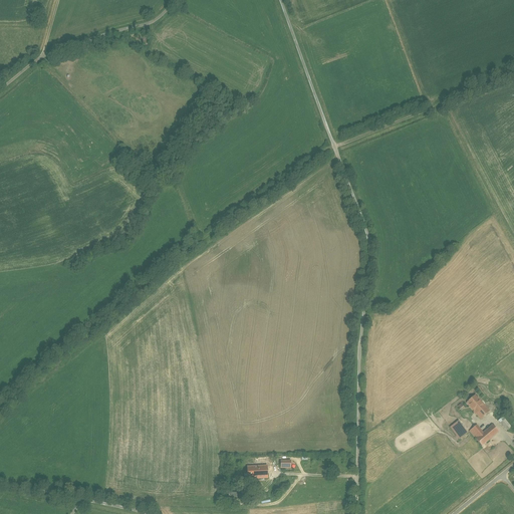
[(475,395),(465,404),(480,420),(490,412),(475,395)]
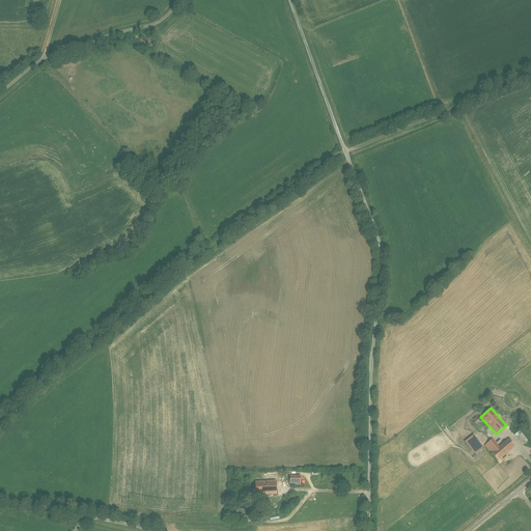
[(521,430),(515,435),(524,445),(529,441),(521,430)]
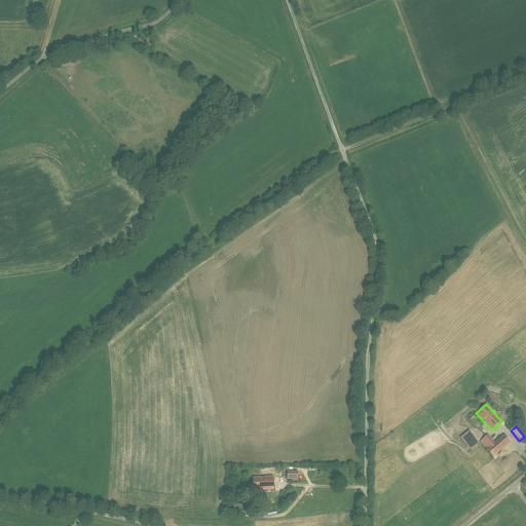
[(458,437),(467,450),(477,444),(467,430),(458,437)]
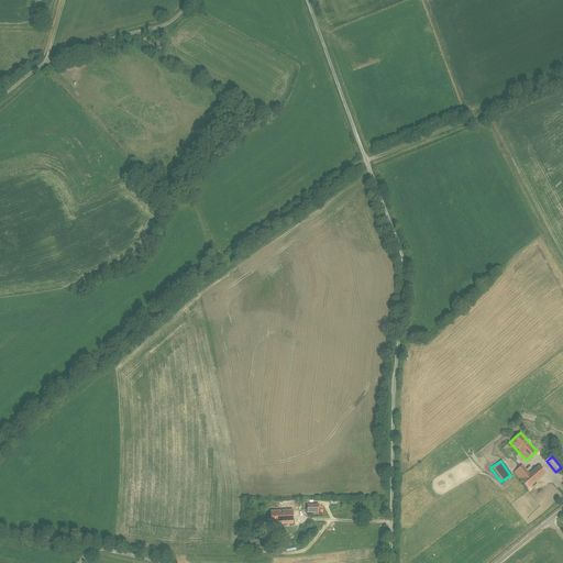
[(522,466),(515,473),(521,481),(518,483),(526,490),(547,473),(539,464),(528,474),(522,466)]
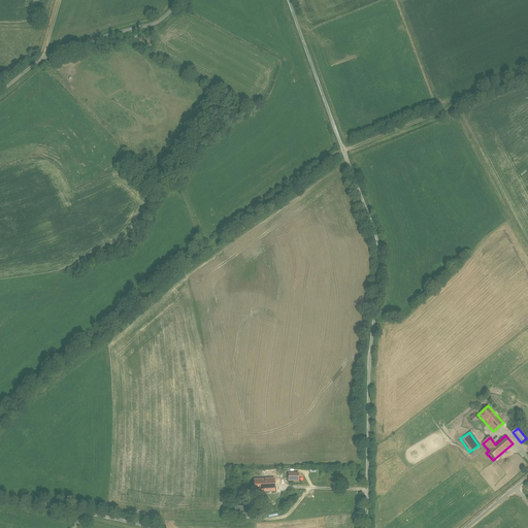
[(289,473),(289,483),(298,483),(298,473),(289,473)]
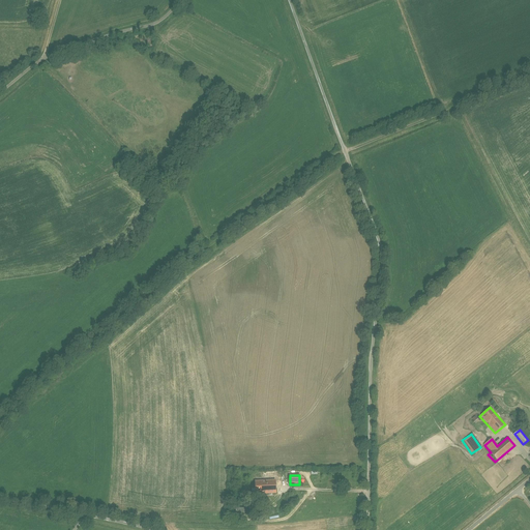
[(276,496),(275,482),(254,482),(254,497),(276,496)]
